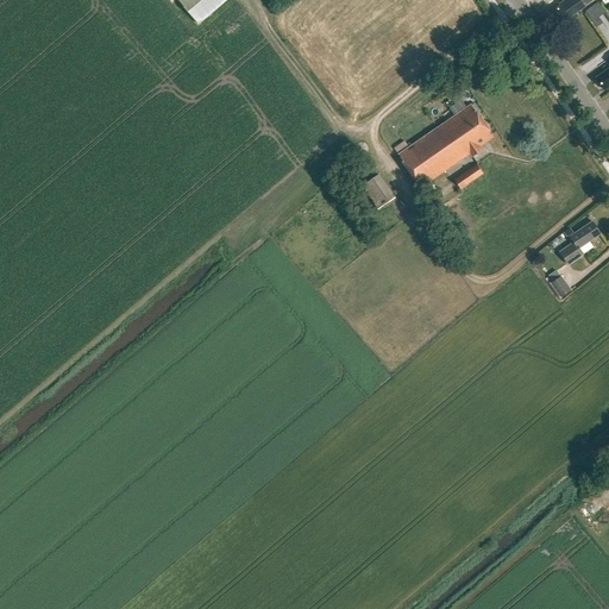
[(226,0),(177,0),(199,25),(226,0)]
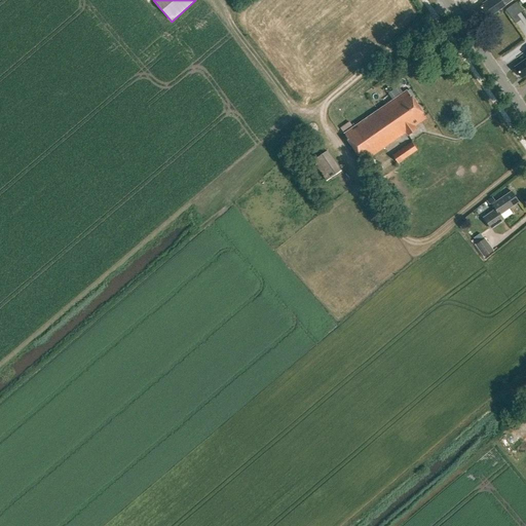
[(484,5),(477,9),(485,21),(505,6),(513,0),(487,0),(483,4),(484,5)]
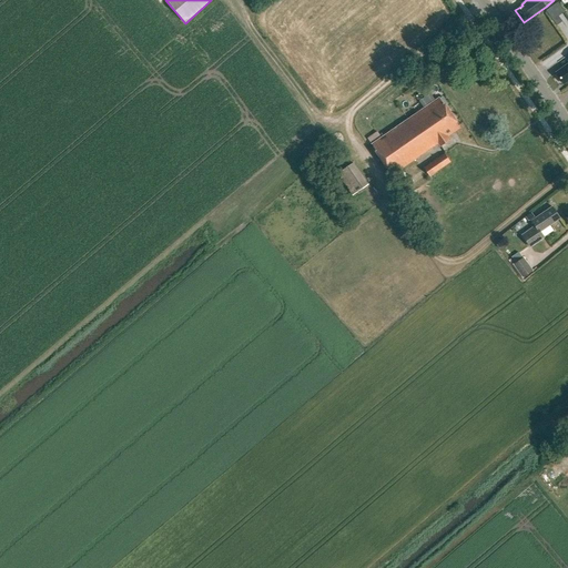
[(567,63),(556,72),(564,84),(567,80),(567,63)]
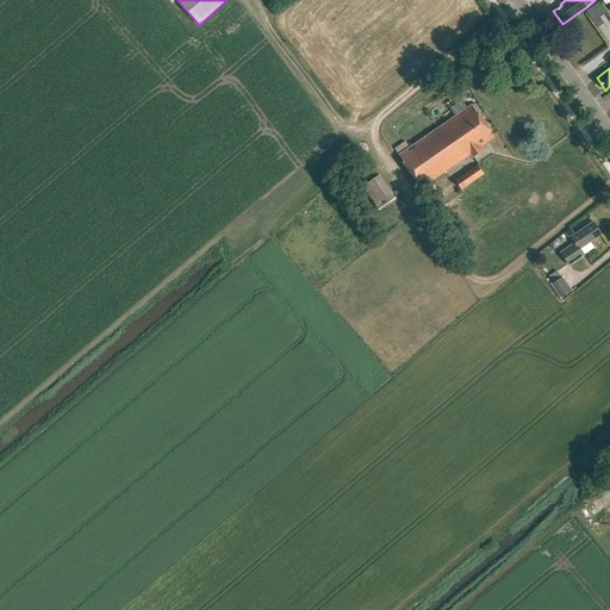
[(399,155),(422,187),(471,154),(473,157),(484,150),(480,145),(493,136),(472,105),(399,155)]
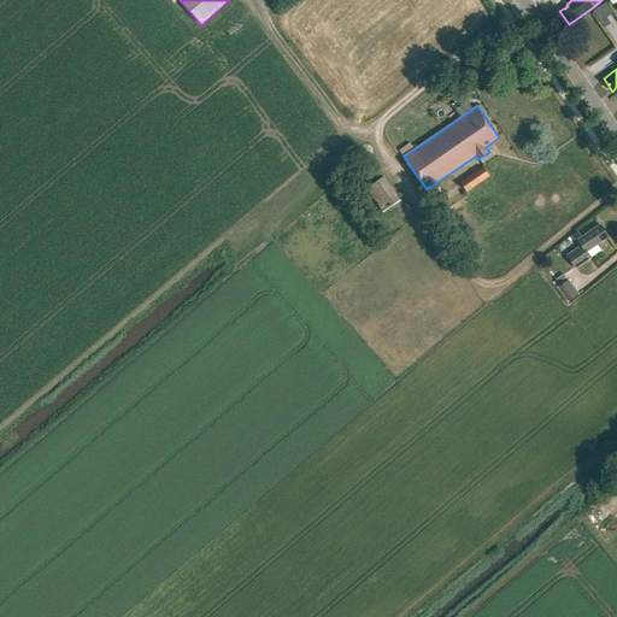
[(483,166),(460,182),(466,192),(489,176),(483,166)]
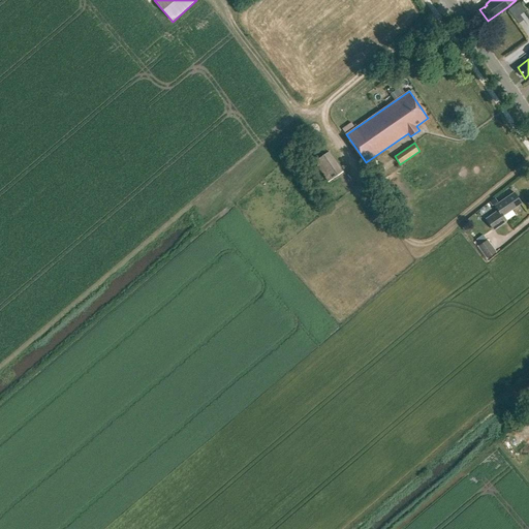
[(342,173),(329,152),(314,162),(328,182),(342,173)]
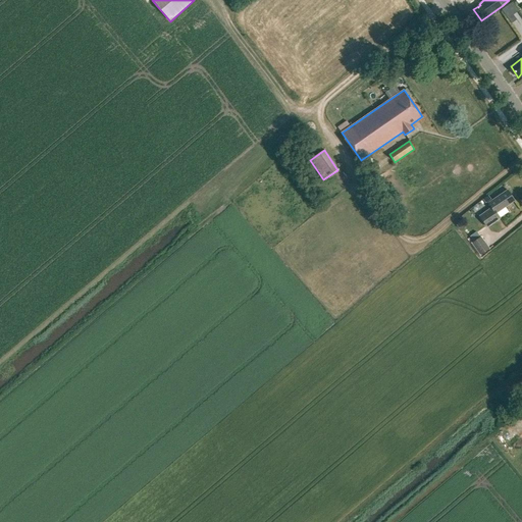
[(488,203),(491,208),(480,216),(487,226),(500,218),(497,212),(515,200),(508,190),(488,203)]
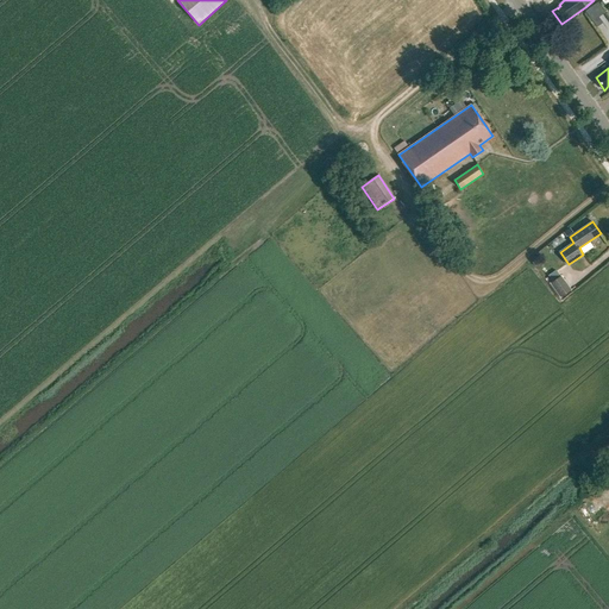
[(563,275),(552,282),(563,297),(573,289),(563,275)]
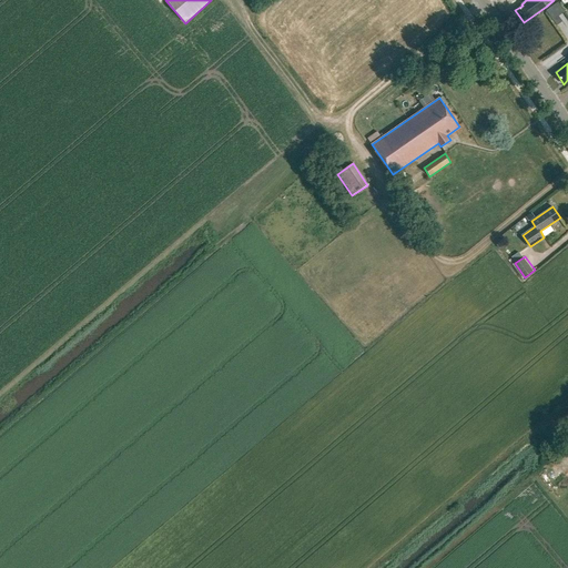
All buildings are outlined.
